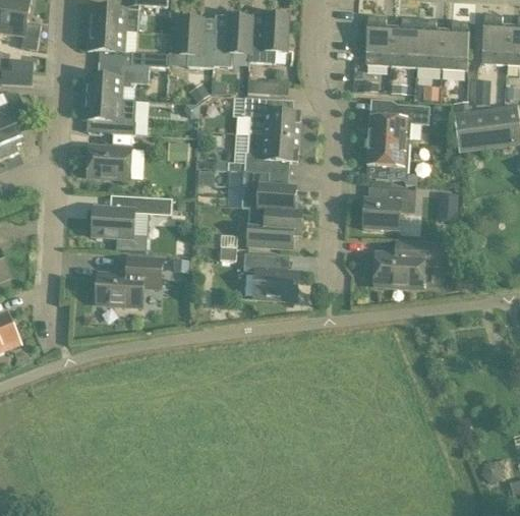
[(3,0),(0,21),(0,31),(22,35),(20,46),(35,49),(40,23),(25,21),(29,0),(3,0)]
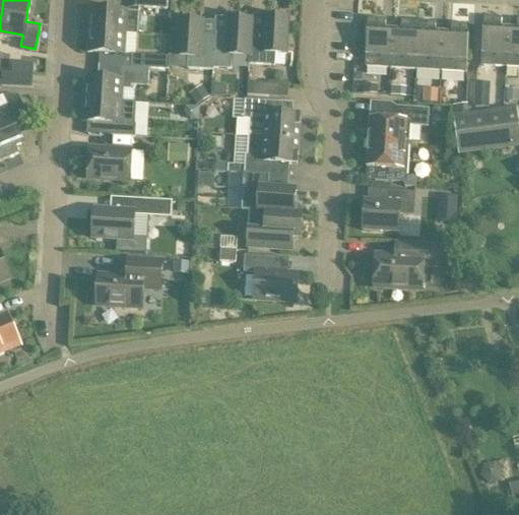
[(88,5),(87,27),(124,29),(126,7),(88,5)]
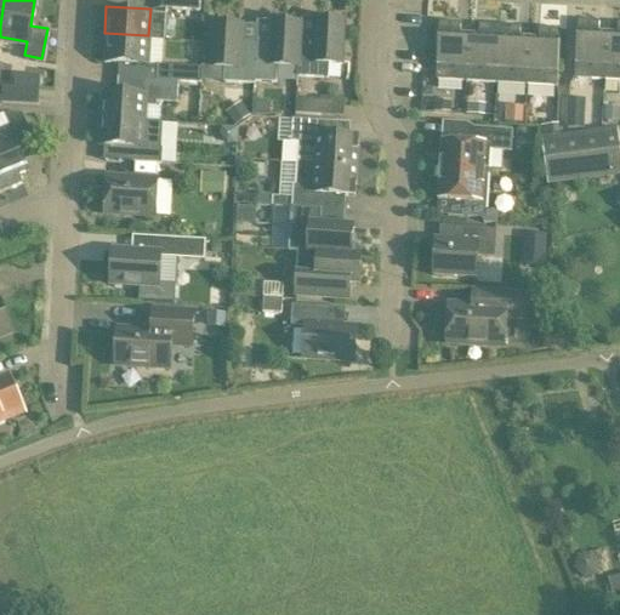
[(300,32),(296,63),(295,73),(326,74),(328,61),(341,61),(343,17),(314,16),(313,33),(300,32)]
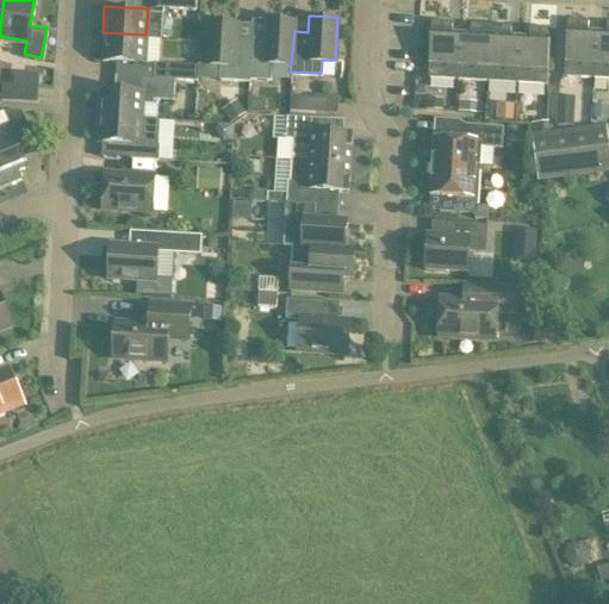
[(592,75),(596,29),(586,27),(586,18),(566,17),(563,74),(592,75)]
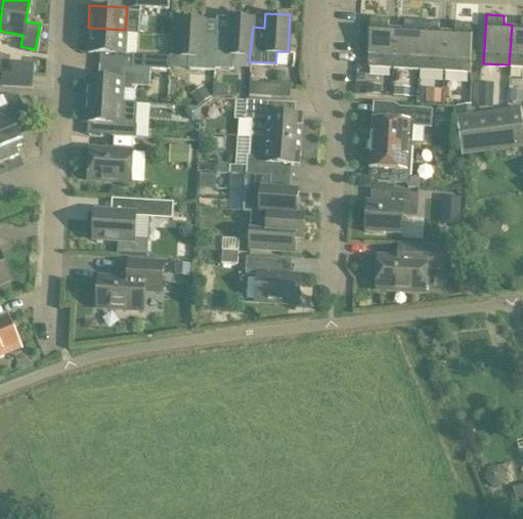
[(214,33),(214,66),(231,67),(232,52),(250,53),(253,27),(253,16),(228,15),(227,30),(214,29),(214,33)]
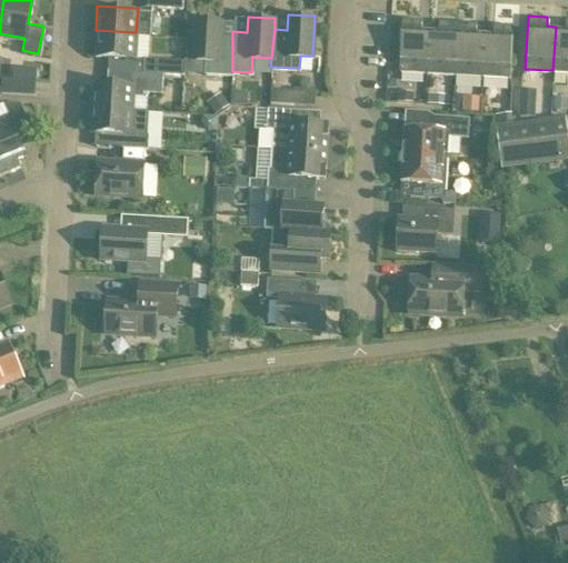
[(427,71),(429,28),(420,27),(421,18),(401,17),(398,70),(427,71)]
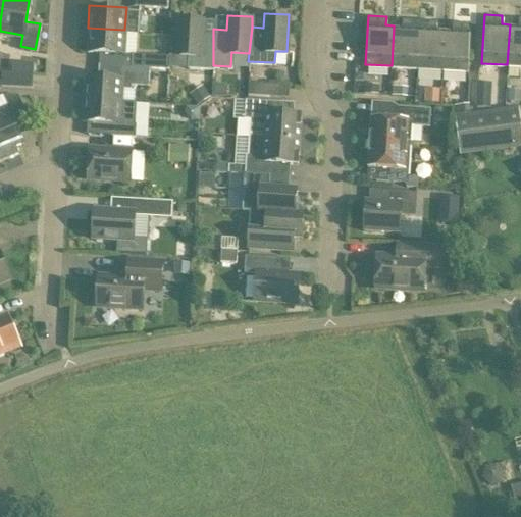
[(510,24),(507,64),(520,64),(520,15),(518,16),(517,24),(510,24)]
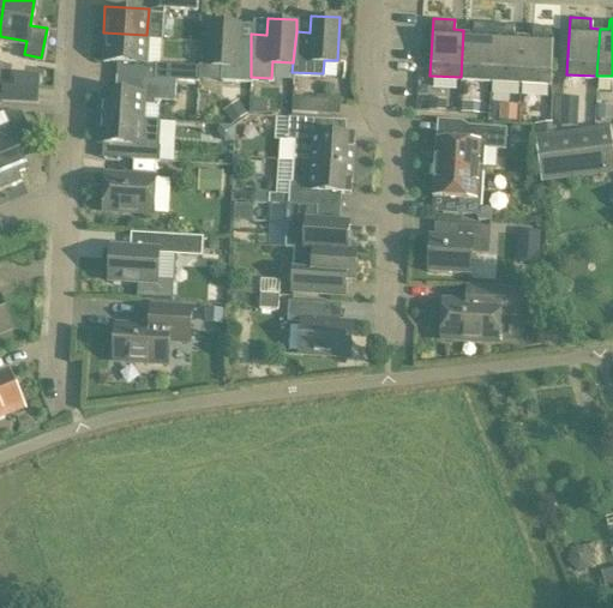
[(251,77),(251,38),(238,37),(239,20),(210,19),(208,62),(220,62),(218,77),(251,79),(251,77)]
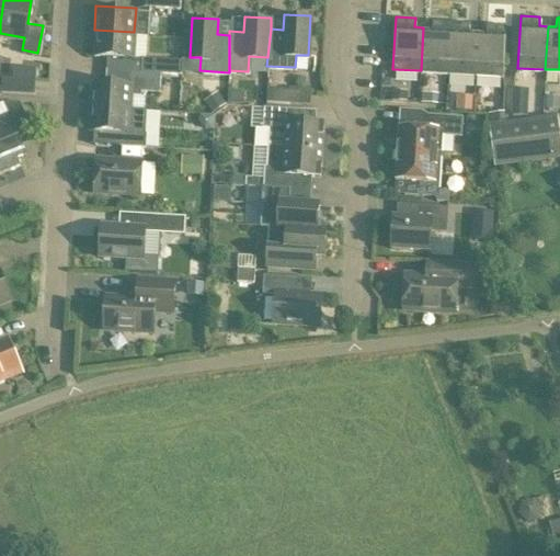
[(431,27),(423,27),(421,70),(447,71),(450,20),(432,19),(431,27)]
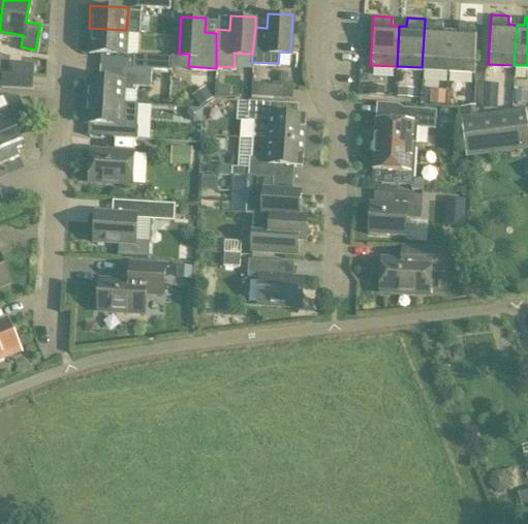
[(442,20),(425,19),(422,67),(447,69),(449,29),(441,28),(442,20)]
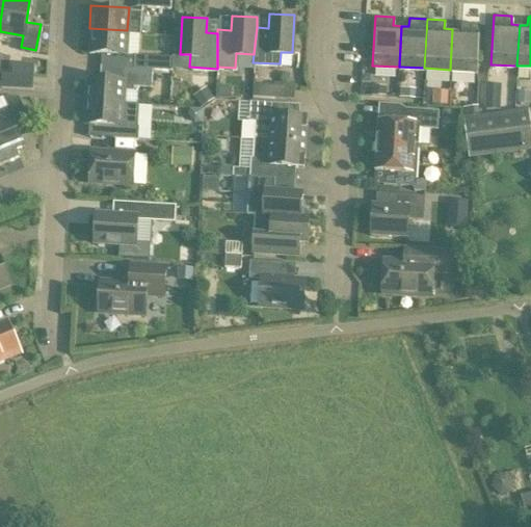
[(452,29),(450,70),(476,71),(479,21),(460,21),(460,29),(452,29)]
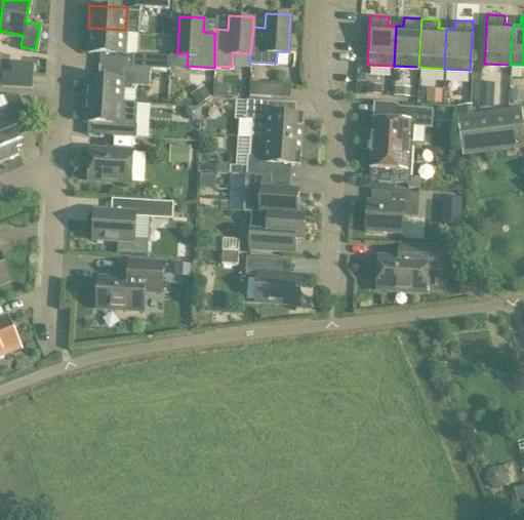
[(125,30),(88,28),(86,49),(124,51),(125,30)]
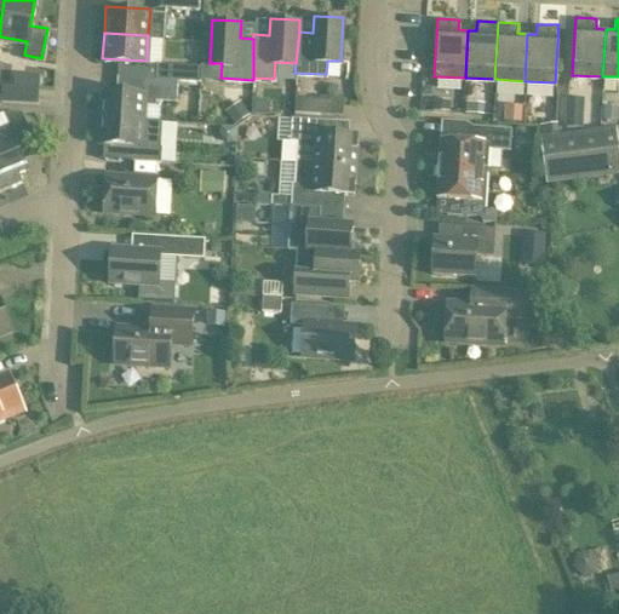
[(159,62),(158,76),(176,78),(199,79),(200,63),(170,62),(159,61),(159,62)]
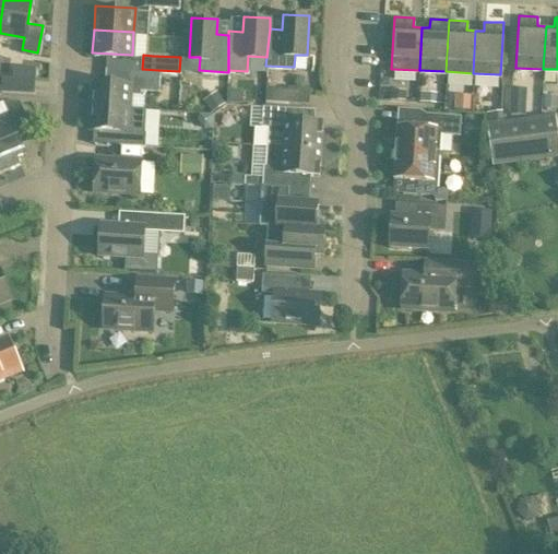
[(91,80),(90,103),(130,106),(130,93),(140,93),(140,89),(157,90),(158,70),(142,69),(128,69),(128,82),(104,81),(91,80)]
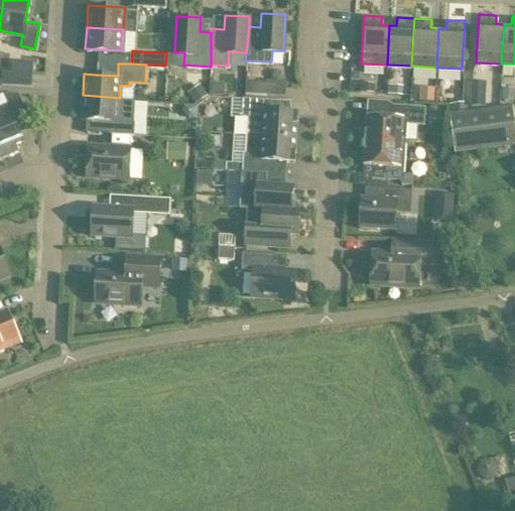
[(2,68),(1,82),(31,84),(32,70),(2,68)]
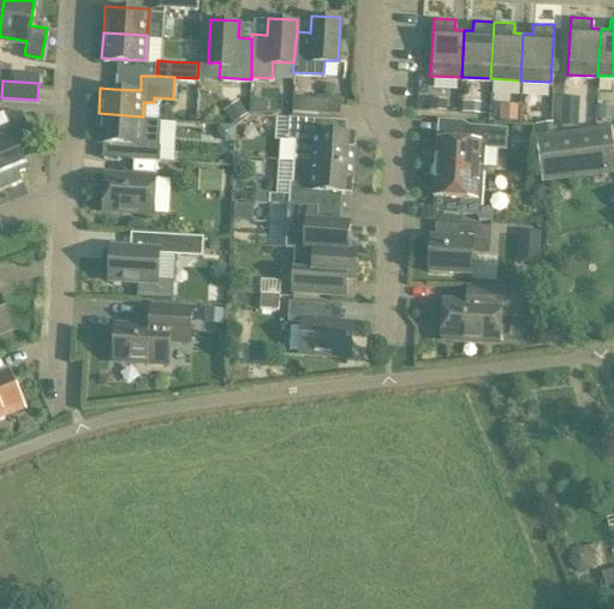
[(578,94),(560,93),(559,123),(577,124),(578,94)]
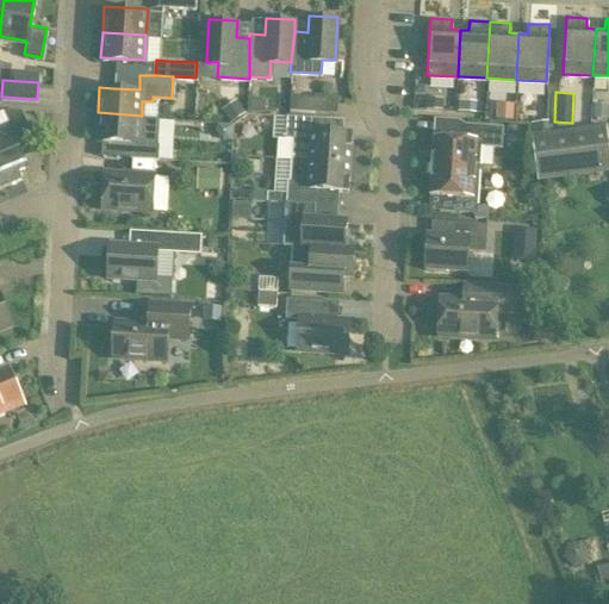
[(289,109),(312,110),(314,94),(290,93),(289,109)]
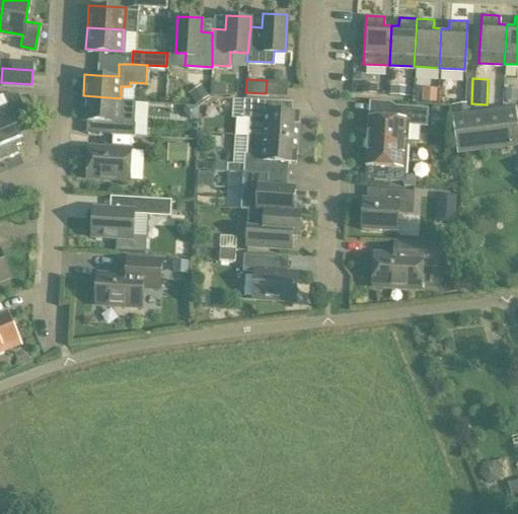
[(363,81),(362,90),(375,90),(375,82),(363,81)]
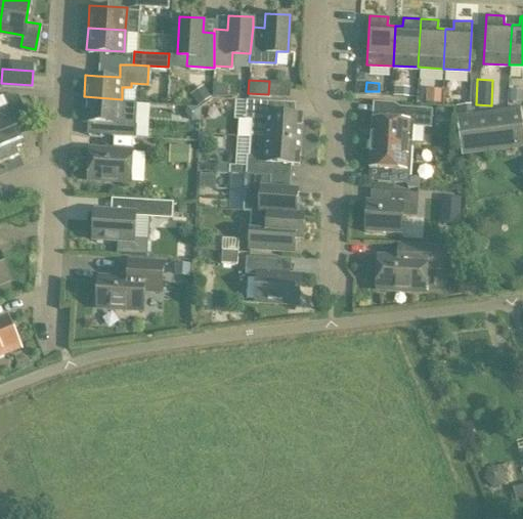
[(0,152),(2,158),(17,152),(14,143),(23,140),(11,114),(24,109),(17,93),(2,92),(6,102),(0,105),(0,152)]
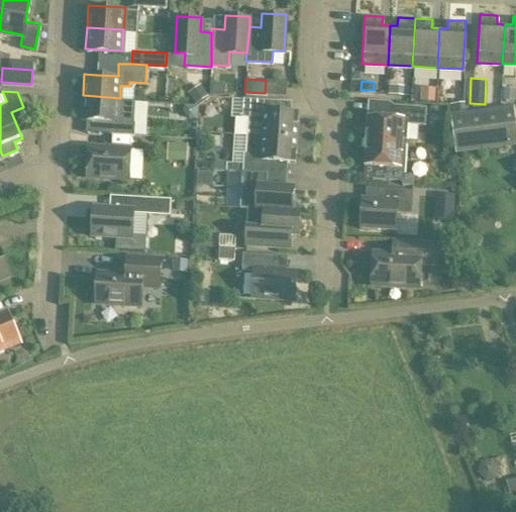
[(120,98),(83,95),(82,117),(110,119),(109,131),(133,132),(135,98),(120,98)]
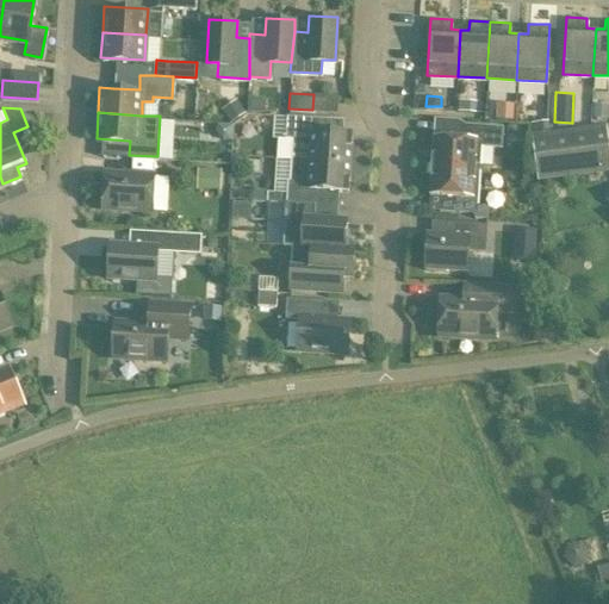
[(290,156),(349,161),(352,132),(318,130),(318,116),(286,113),(284,136),(291,136),(290,156)]
